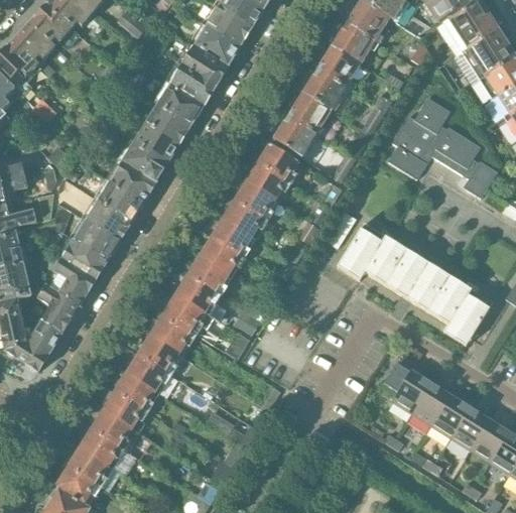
[(50,9),(73,27),(77,22),(82,26),(93,13),(77,0),(56,0),(56,2),(50,9)]
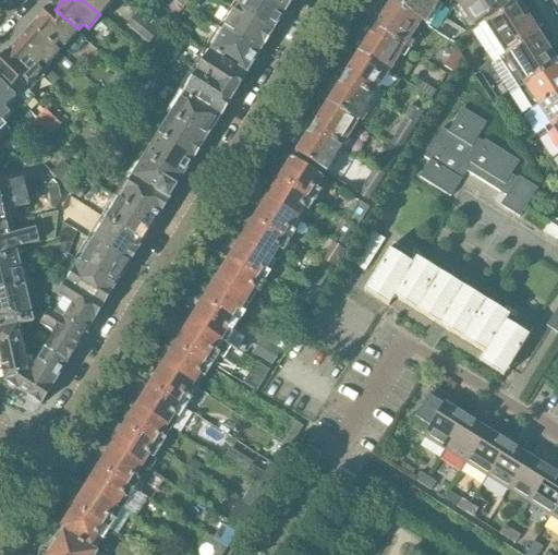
[(83,0),(100,14),(111,1),(110,0),(83,0)]
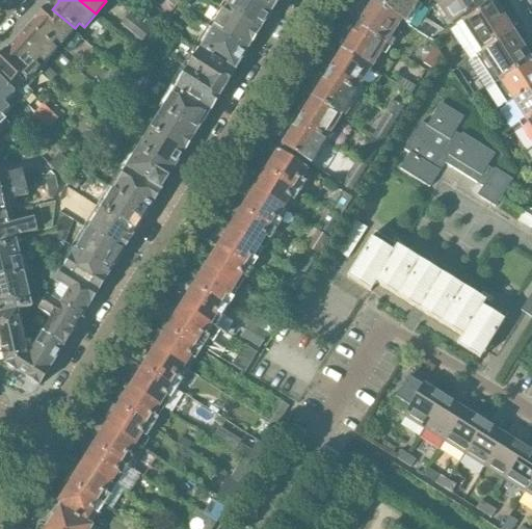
[(260,29),(272,8),(258,0),(229,0),(224,7),(260,29)]
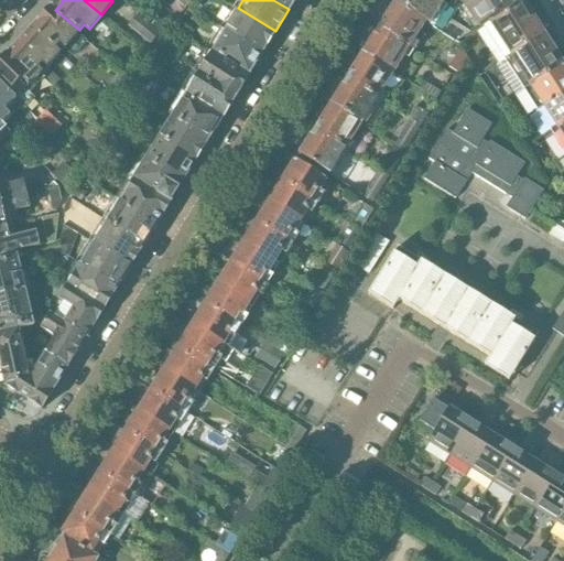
[(273,0),(289,9),(294,0),(273,0)]
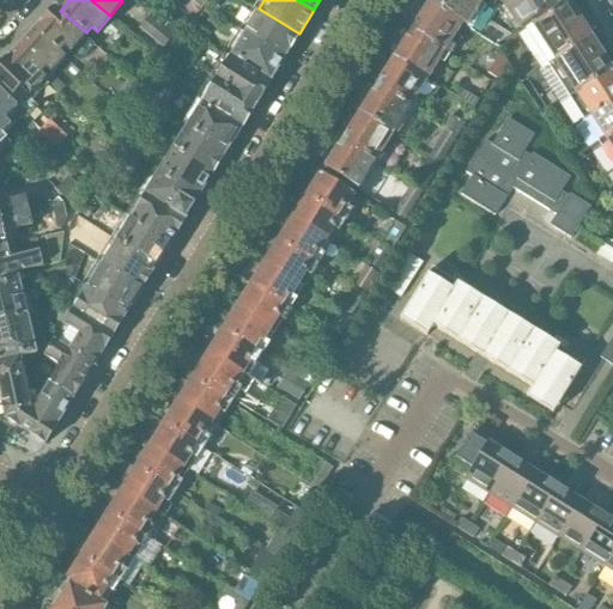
[(429,0),(411,28),(445,49),(463,22),(429,0)]
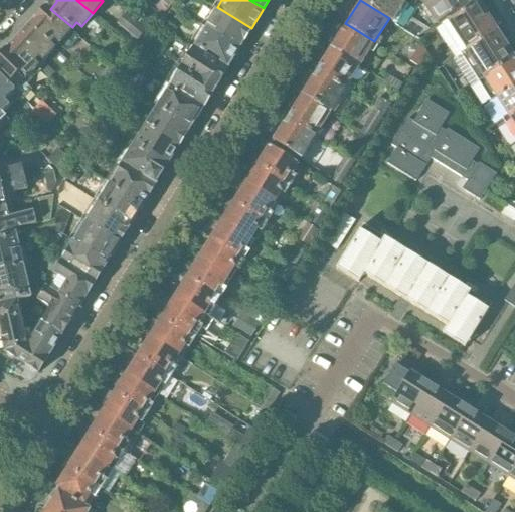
[(360,0),(389,18),(396,22),(408,2),(405,0),(360,0)]
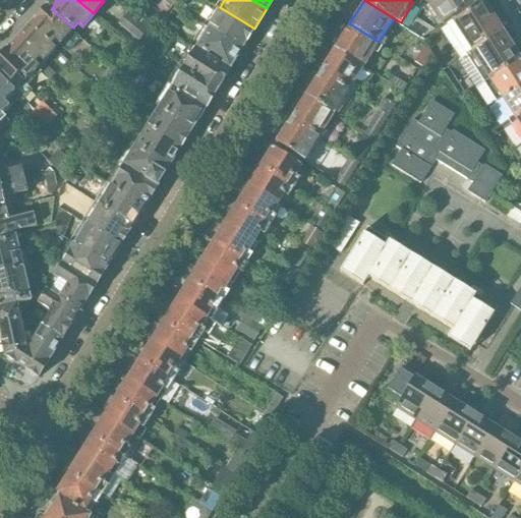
[(419,0),(420,1),(421,0),(427,0),(444,25),(447,23),(476,4),(473,0),(419,0)]
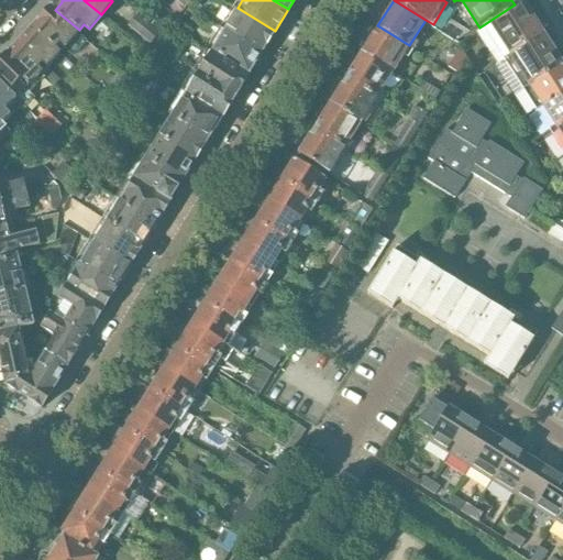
[(522,0),(515,4),(483,25),(504,57),(543,32),(522,0)]
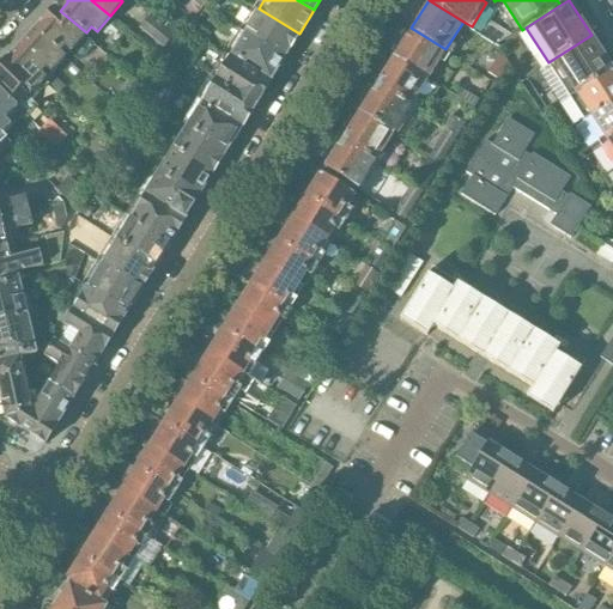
[(182,2),(164,23),(163,24),(173,32),(192,11),(182,2)]
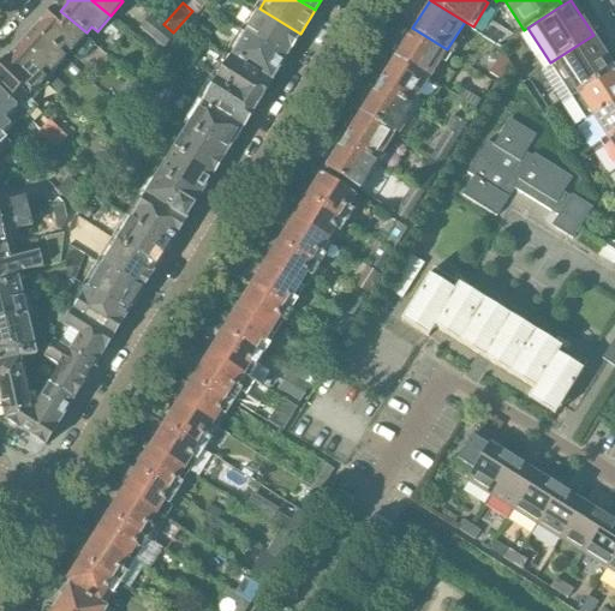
[(60,11),(55,6),(35,28),(61,51),(65,47),(82,60),(97,42),(87,33),(60,11)]
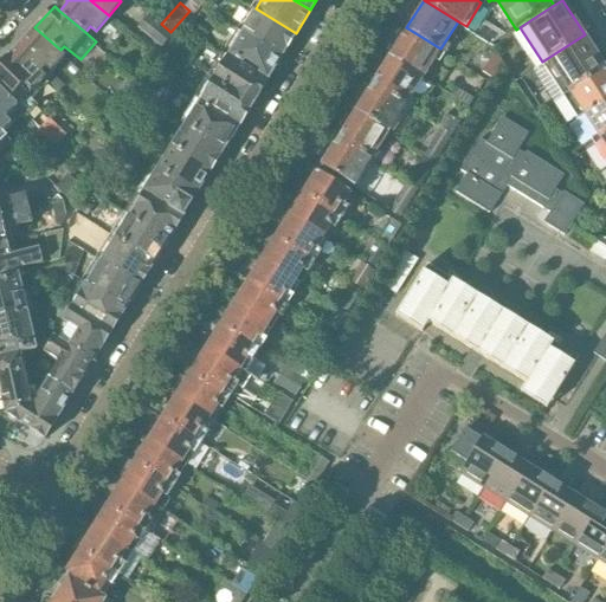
[(500,17),(492,6),(481,25),(502,38),(507,31),(496,25),(500,17)]
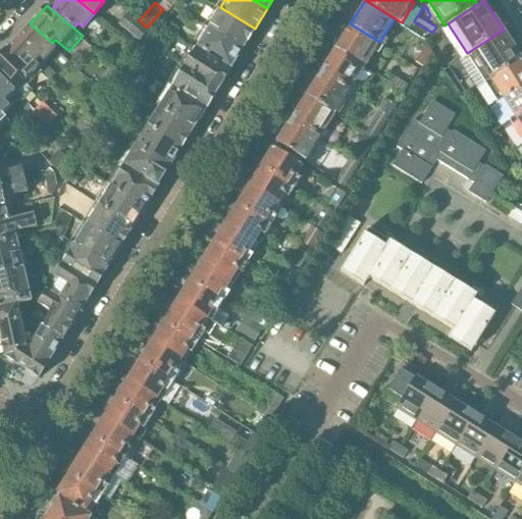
[(243,48),(255,29),(220,7),(208,27),(243,48)]
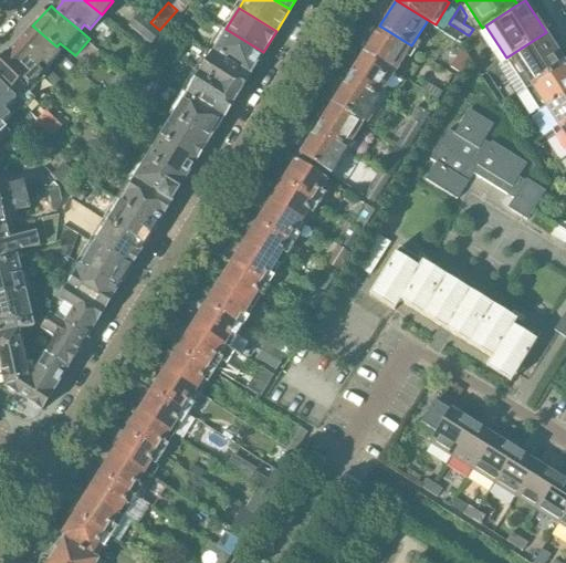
[(128,23),(150,41),(159,30),(150,22),(152,21),(139,10),(128,23)]
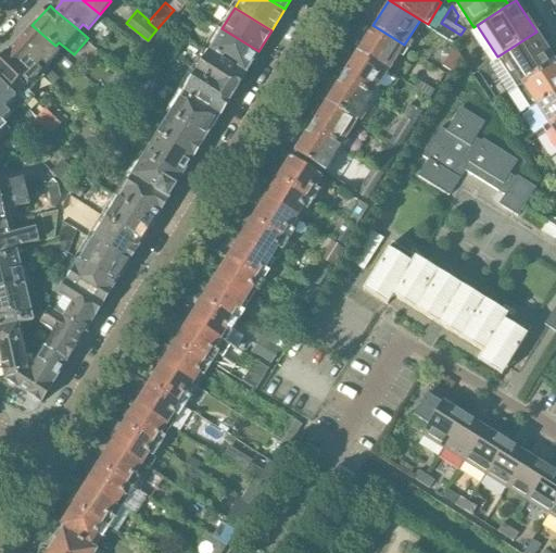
[(437,29),(456,41),(460,35),(441,23),(437,29)]
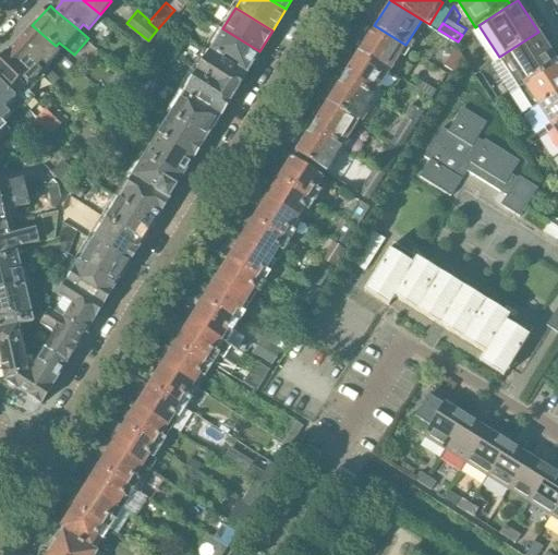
[(60,50),(56,46),(32,25),(14,44),(46,74),(52,81),(60,73),(49,63),(60,50)]
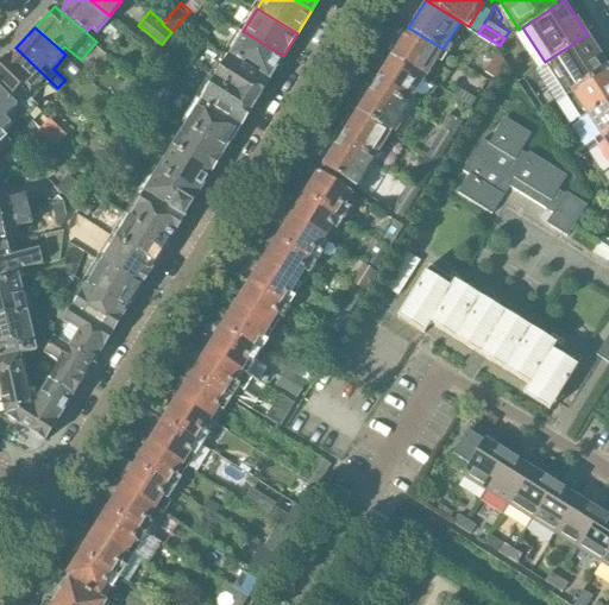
[(408,27),(391,55),(425,76),(443,49),(408,27)]
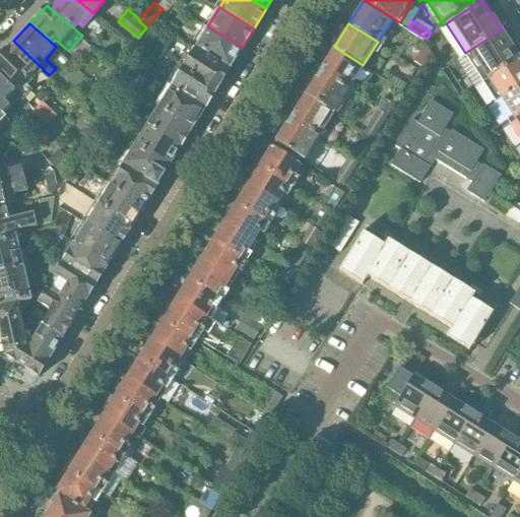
[(207,26),(195,45),(231,67),(232,67),(231,66),(242,48),(207,26)]
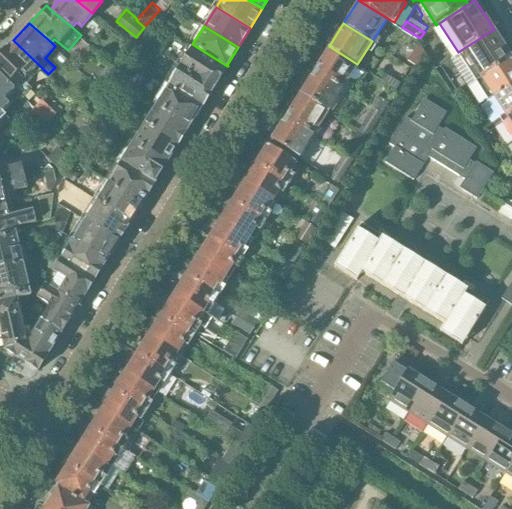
[(458,52),(459,53),(476,80),(511,57),(494,29),(458,52)]
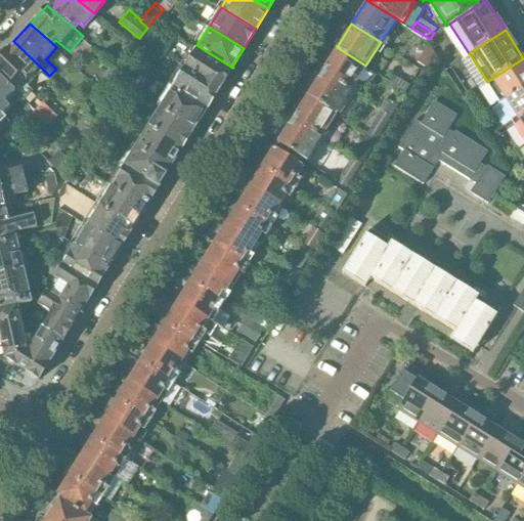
[(0,77),(19,95),(24,99),(33,89),(29,85),(43,70),(13,41),(0,55),(0,77)]
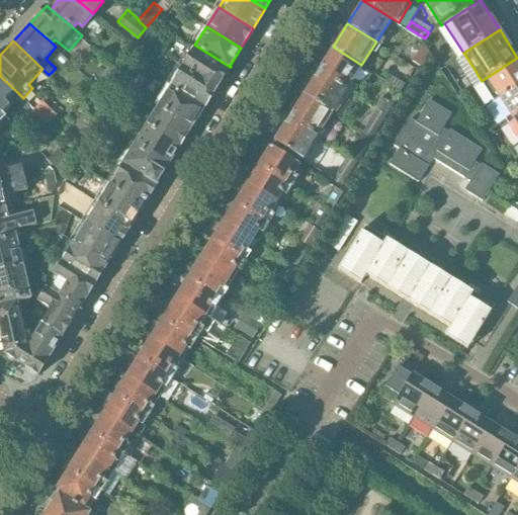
[(218,87),(230,67),(194,45),(182,65),(218,87)]
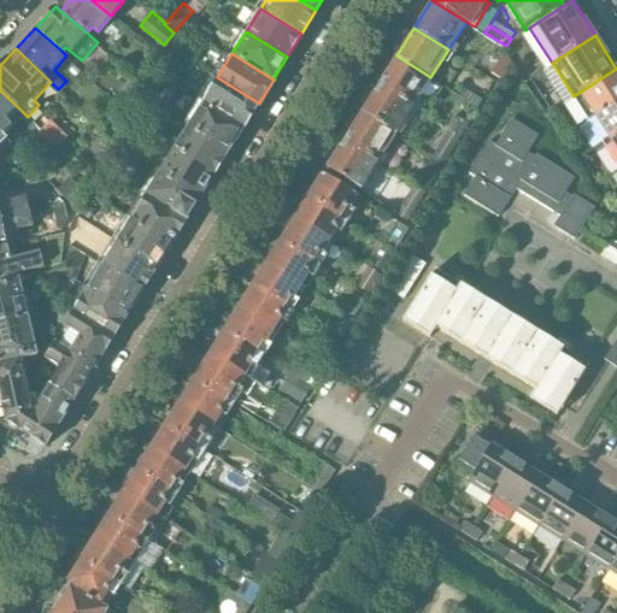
[(503,78),(513,60),(501,53),(491,70),(503,78)]
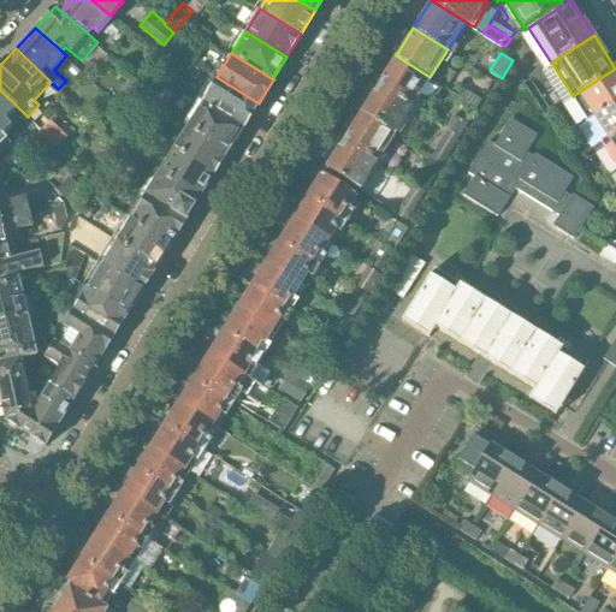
[(396,55),(379,82),(414,104),(430,77),(396,55)]
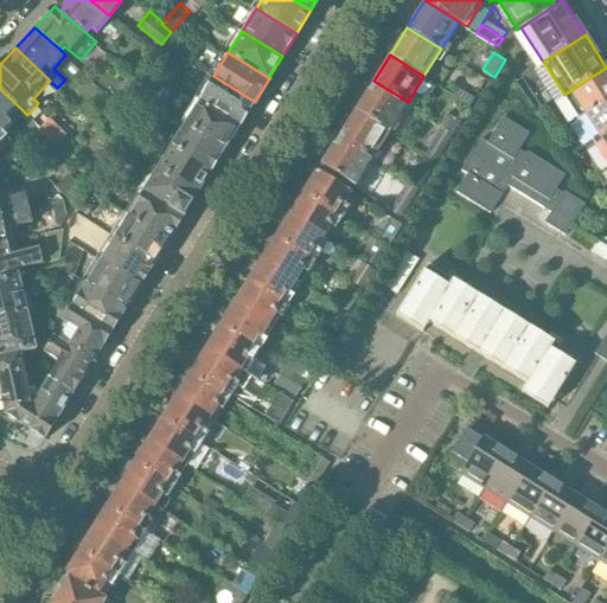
[(564,95),(577,116),(606,96),(606,68),(564,95)]
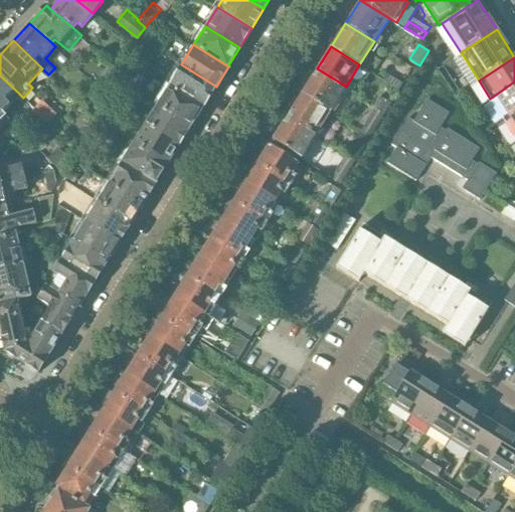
[(105,71),(118,83),(126,74),(113,62),(105,71)]
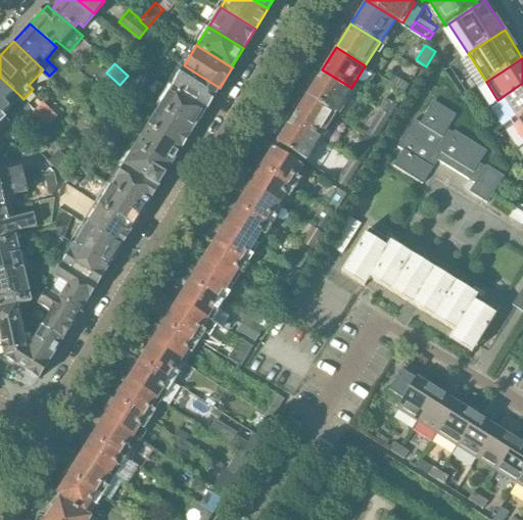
[(207,107),(220,88),(184,65),(172,85),(207,107)]
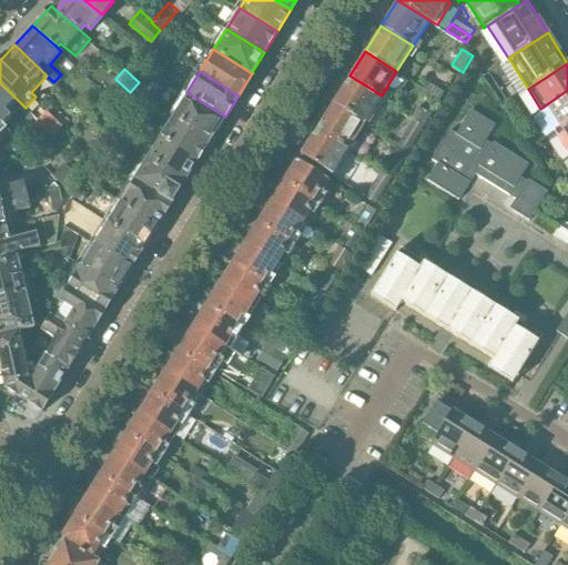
[(350,76),(333,102),(365,122),(382,96),(350,76)]
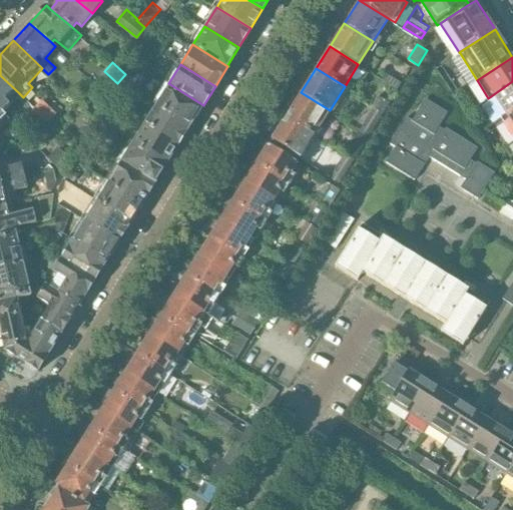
[(383,79),(398,88),(402,81),(387,72),(383,79)]
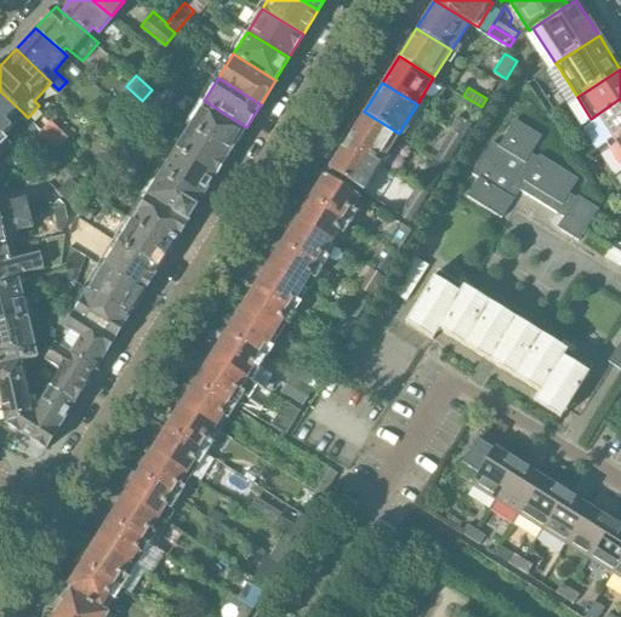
[(157,90),(151,100),(161,107),(167,97),(157,90)]
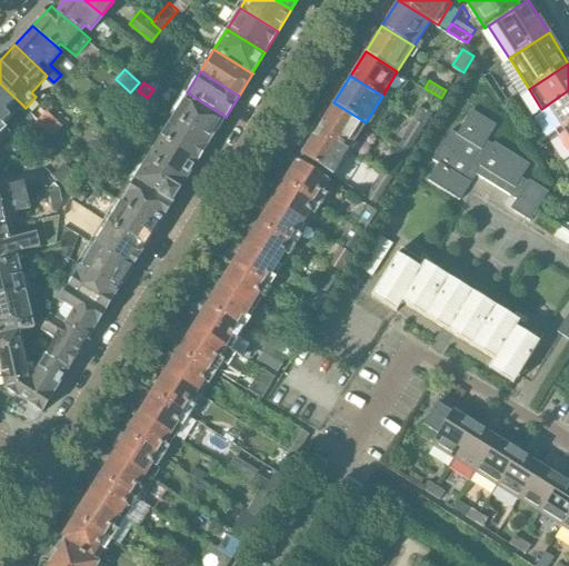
[(0,121),(2,123),(21,103),(0,83),(0,121)]
